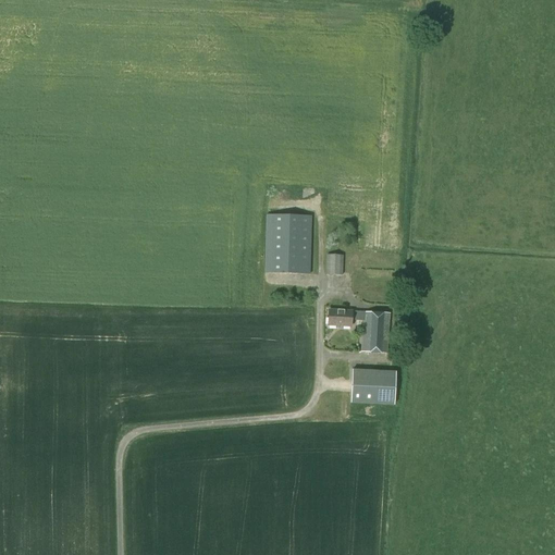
[(330,194),(330,201),(353,202),(353,195),(330,194)]
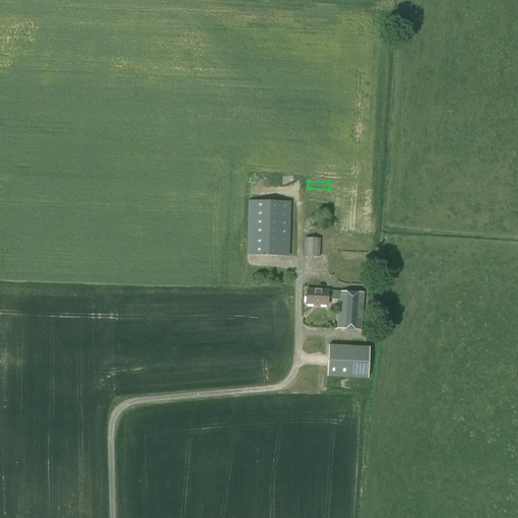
[(290,255),(293,200),(250,198),(249,253),(290,255)]
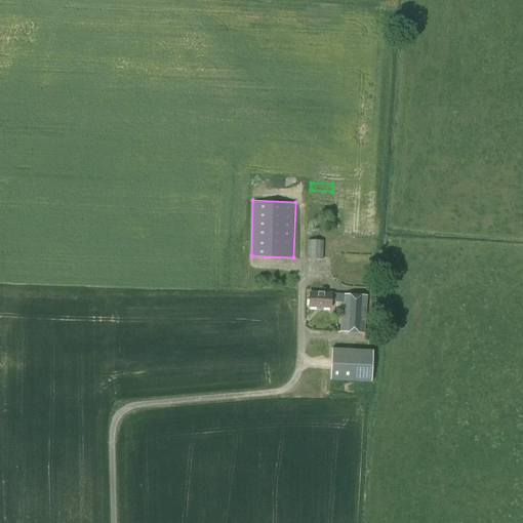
[(324,257),(325,239),(310,238),(309,257),(324,257)]
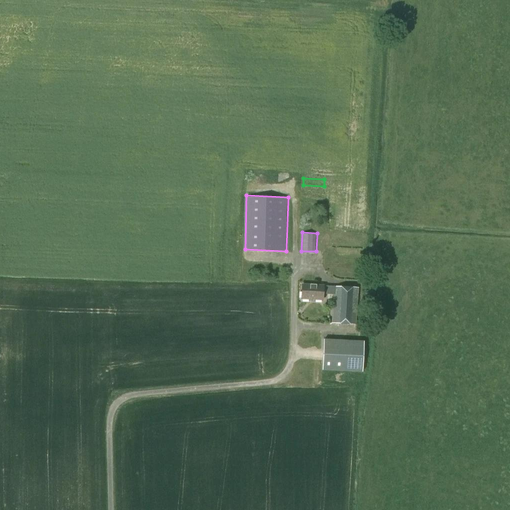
[(358,323),(360,287),(324,285),(324,284),(304,283),(303,297),(324,299),(324,292),(336,293),(334,321),(358,323)]
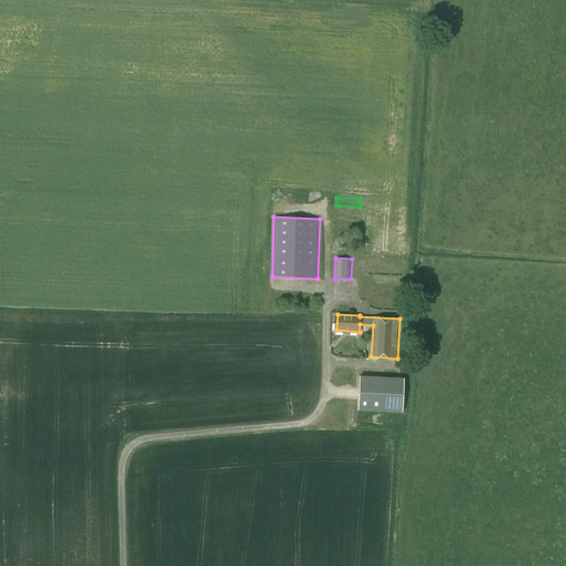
[(405,377),(361,375),(359,410),(403,412),(405,377)]
